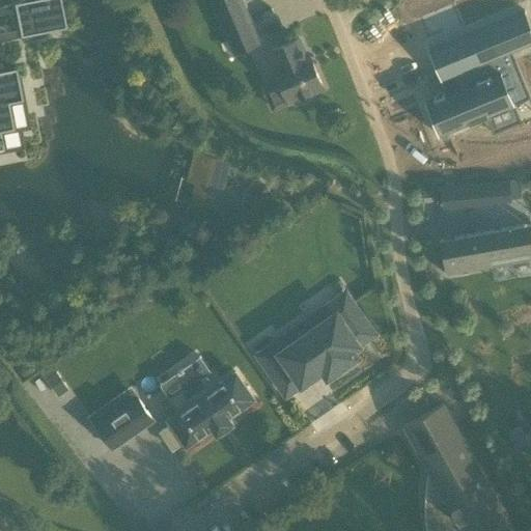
[(0,150),(5,149),(3,142),(4,142),(3,138),(2,138),(1,132),(15,129),(9,103),(24,100),(18,67),(0,71),(0,40),(67,28),(62,0),(30,0),(15,3),(20,29),(0,32),(0,150)]
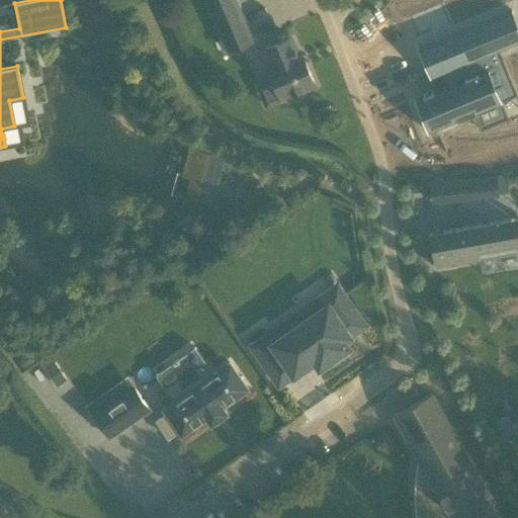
[(253,41),(235,0),(205,0),(229,52),(253,41)]
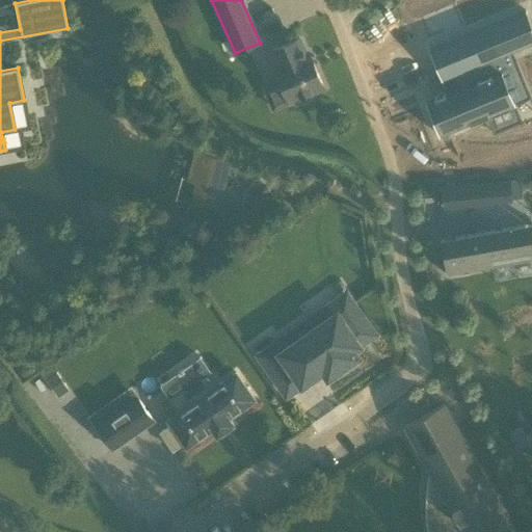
[(460,89),(426,103),(427,105),(430,103),(442,132),(439,133),(440,135),(514,104),(514,102),(511,104),(499,75),(502,74),(502,72),(499,73),(494,60),(531,44),(531,35),(524,15),(527,12),(526,11),(429,51),(430,52),(433,51),(445,78),(442,79),(442,81),(454,76),(460,89)]
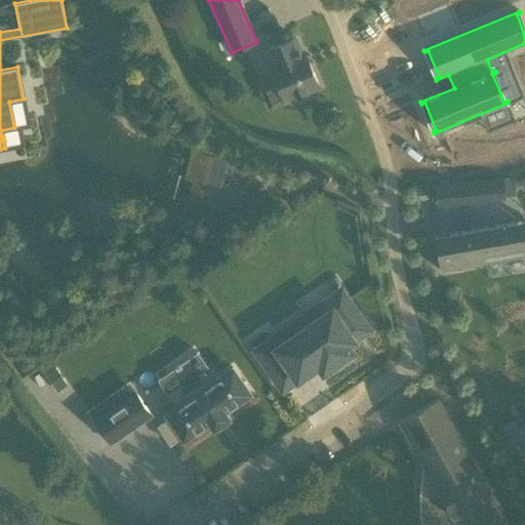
[(271,68),(276,80),(259,87),(270,111),(289,102),(290,105),(305,97),(303,93),(319,86),(305,53),(303,54),(294,38),(267,50),(274,67),(271,68)]
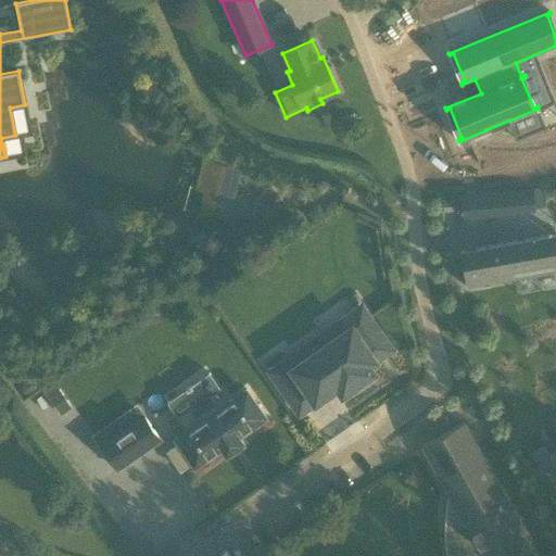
[(213,163),(205,190),(225,196),(234,162),(223,159),(222,165),(213,163)]
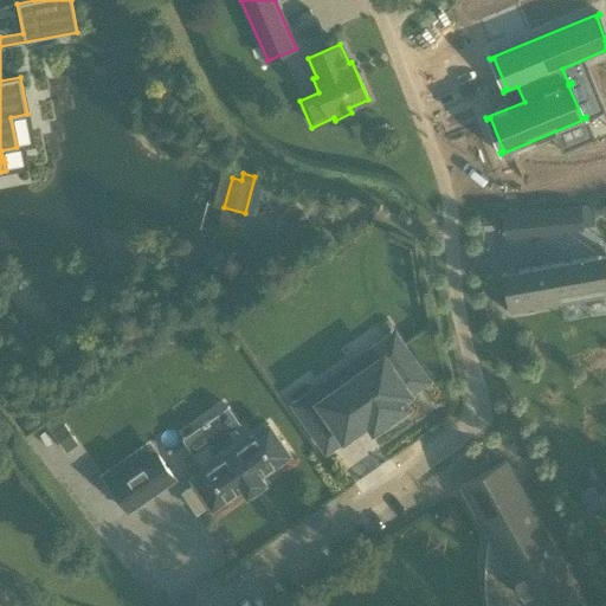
[(288,197),(274,185),(260,200),(274,211),(274,212),(288,197)]
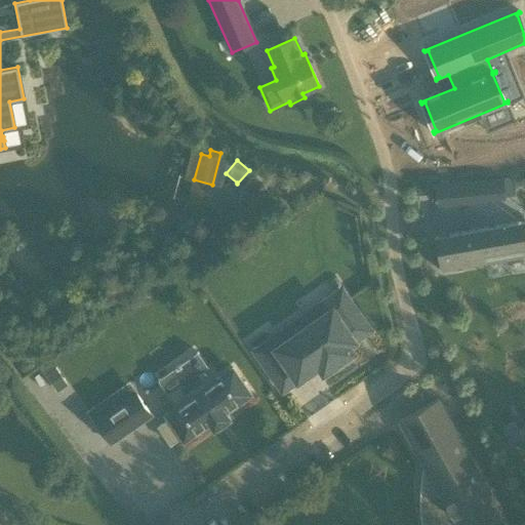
[(486,197),(505,195),(502,175),(484,177),(486,197)]
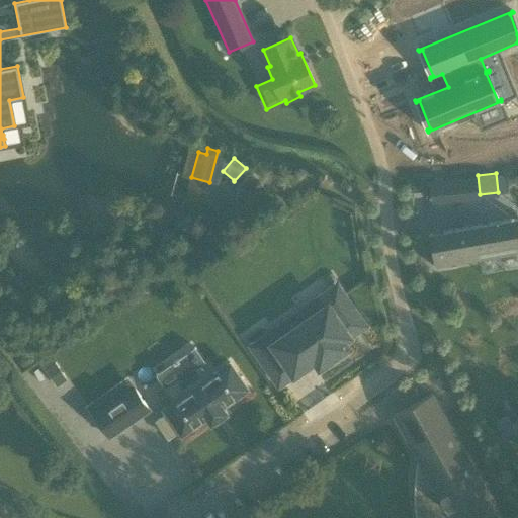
[(178,196),(186,198),(191,177),(183,175),(178,196)]
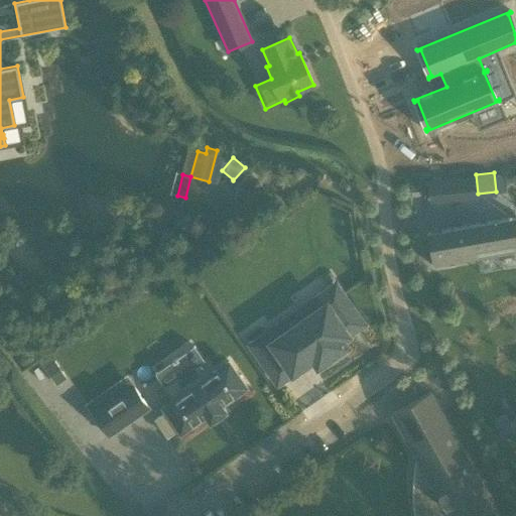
[(430,261),(453,259),(452,251),(510,245),(508,219),(440,226),(440,233),(429,234),(431,260),(429,260),(430,261)]
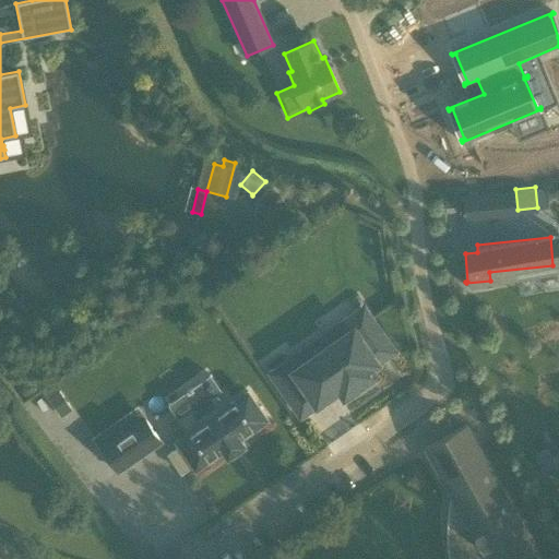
[(272,373),(301,415),(340,388),(345,395),(375,373),(369,367),(392,351),(370,319),(330,346),(324,337),(306,351),(306,349),(272,373)]
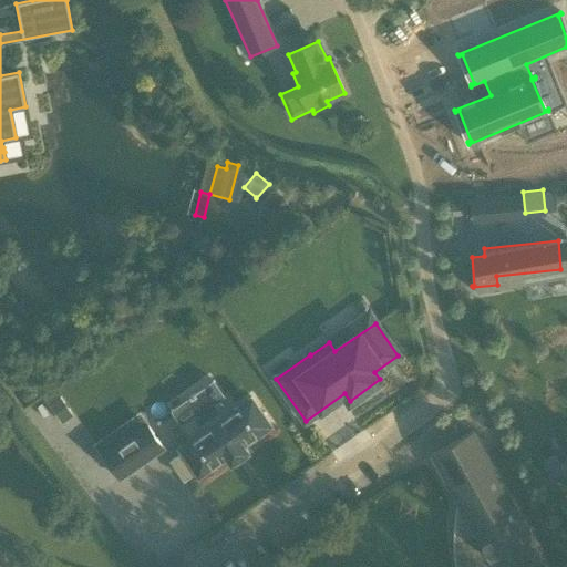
[(184,481),(196,472),(198,477),(226,457),(230,464),(249,452),(244,445),(271,426),(251,398),(235,409),(225,394),(181,425),(191,440),(178,447),(182,452),(171,461),(184,481)]
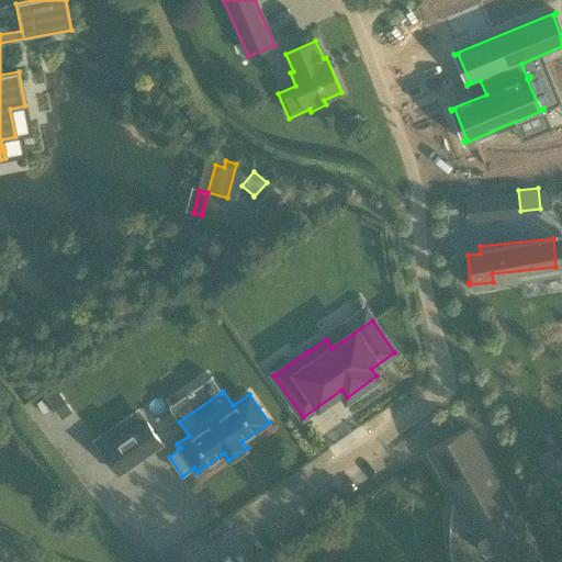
[(163,445),(145,420),(101,450),(119,475),(163,445)]
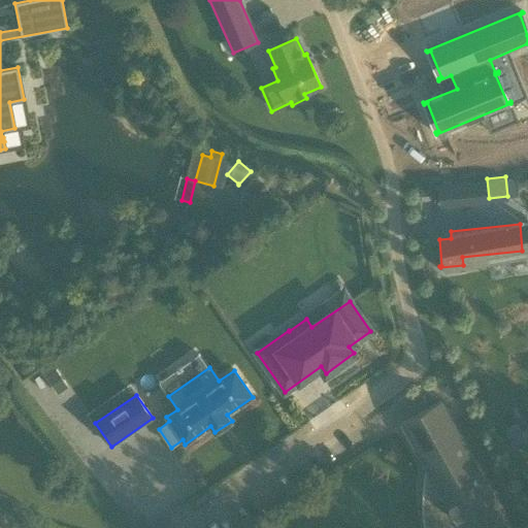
[(430,473),(429,474),(427,476),(426,479),(425,498),(428,498),(433,527),(509,527),(440,402),(402,423),(430,473)]
